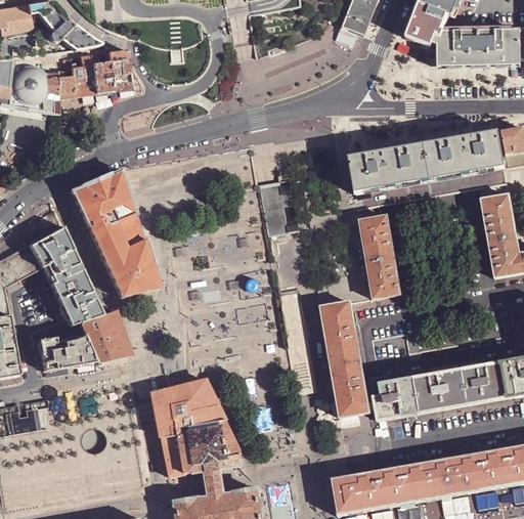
[(41,0),(28,2),(30,12),(37,12),(51,30),(50,32),(49,35),(50,38),(52,40),(55,41),(60,38),(73,48),(93,45),(99,43),(100,41),(90,35),(74,23),(72,23),(66,16),(67,15),(66,14),(55,0),(41,0)]
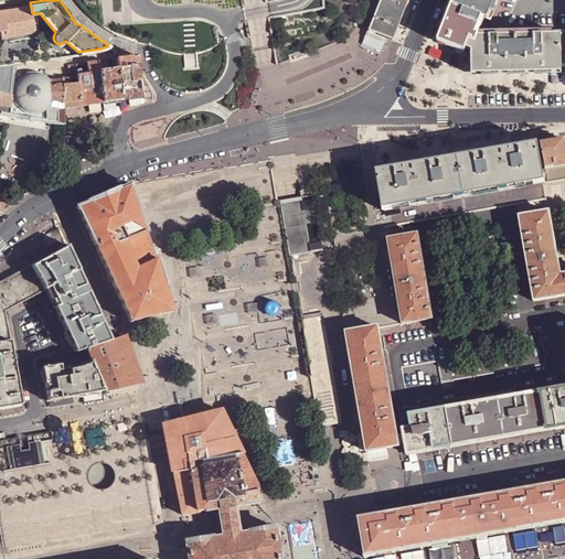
[(377,0),(369,23),(386,31),(397,0),(377,0)]
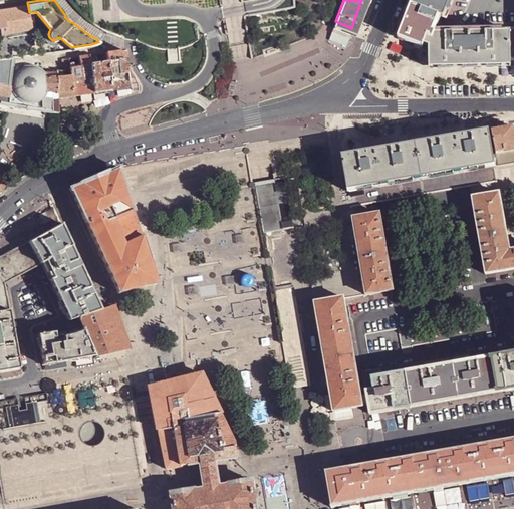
[(355,33),(359,22),(365,7),(367,0),(361,0),(351,28),(350,31),(355,33)]
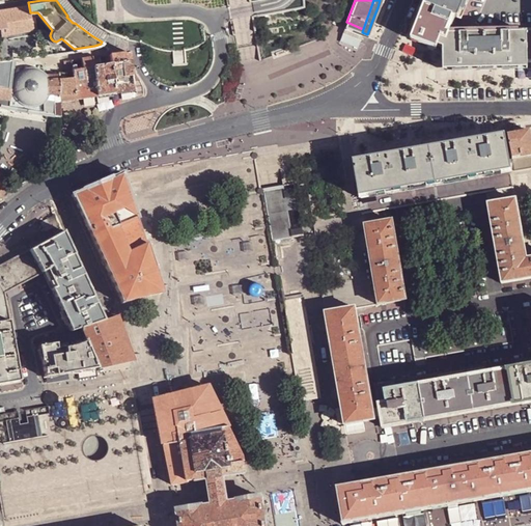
[(426,0),(420,18),(411,40),(436,49),(437,46),(440,37),(446,39),(449,30),(454,18),(460,20),(468,0),(426,0)]
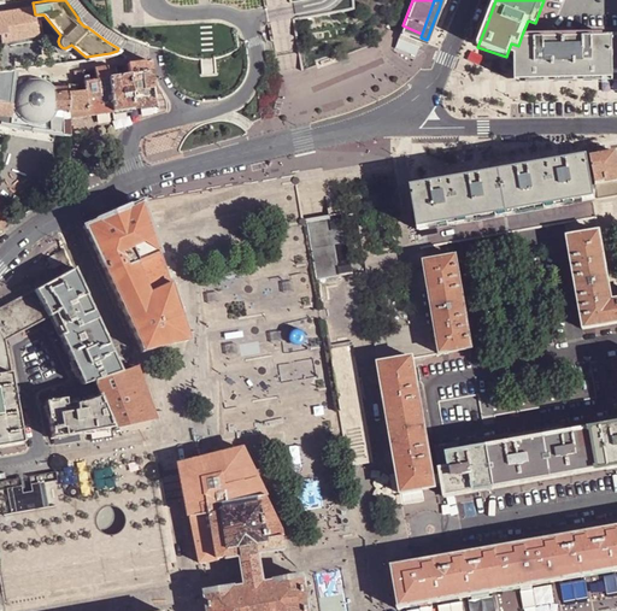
[(33,3),(0,6),(0,40),(1,40),(39,34),(35,15),(33,3)]
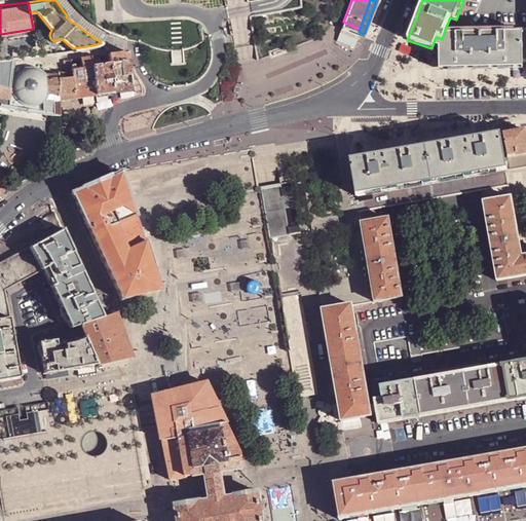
[(360,29),(343,22),(340,30),(357,36),(359,32),(360,29)]
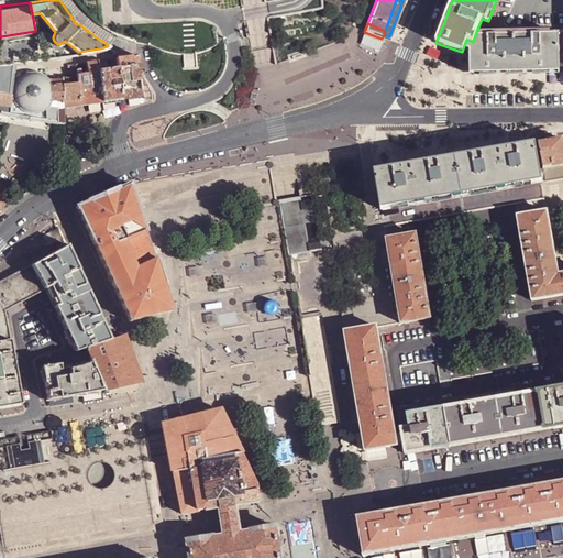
[(538,72),(559,70),(558,64),(562,64),(562,30),(476,32),(473,42),(466,40),(463,48),(468,51),(470,73),(489,73),(538,72)]
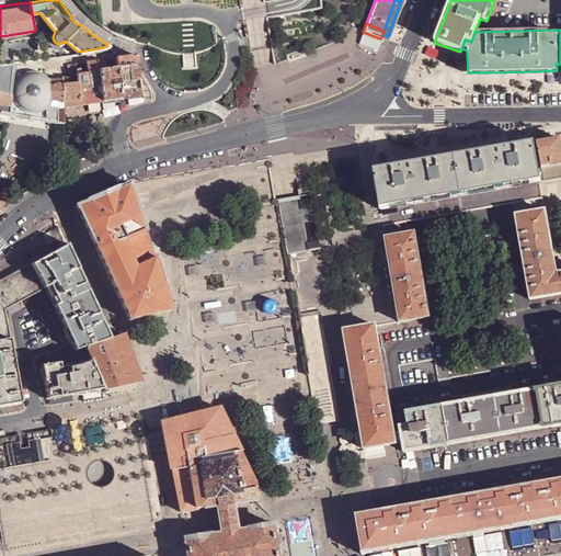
[(0,63),(13,61),(12,50),(37,47),(35,31),(1,36),(0,36),(0,63)]
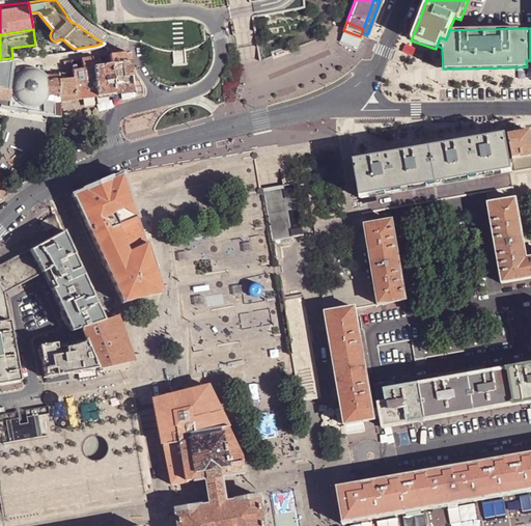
[(110,59),(110,60),(130,58),(129,47),(113,50),(109,50),(110,57),(110,59)]
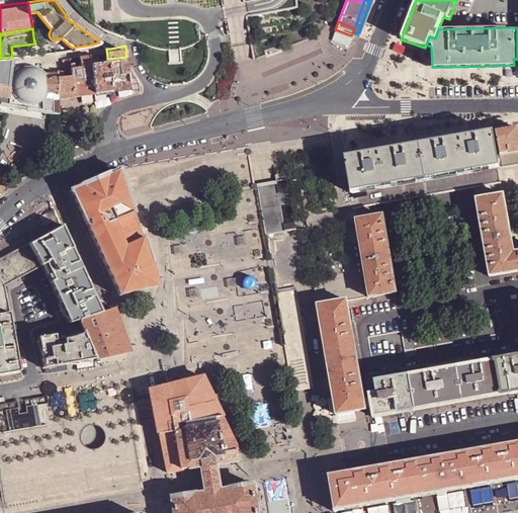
[(82,91),(94,89),(91,61),(90,52),(78,54),(79,63),(73,64),(69,65),(70,68),(71,77),(57,78),(58,95),(82,91)]
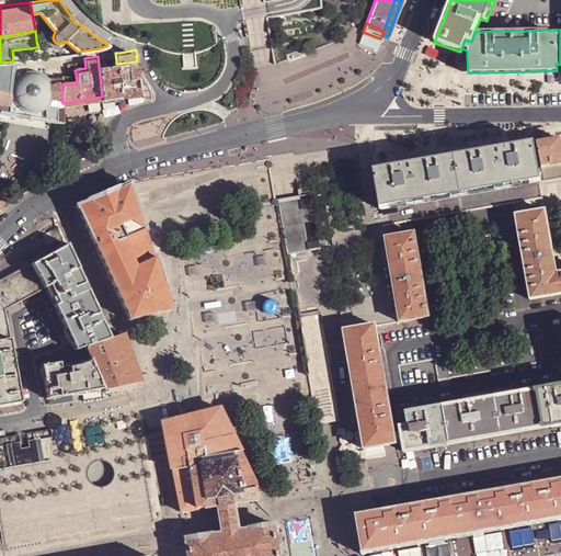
[(66,61),(66,74),(76,74),(75,70),(75,66),(75,60),(66,61)]
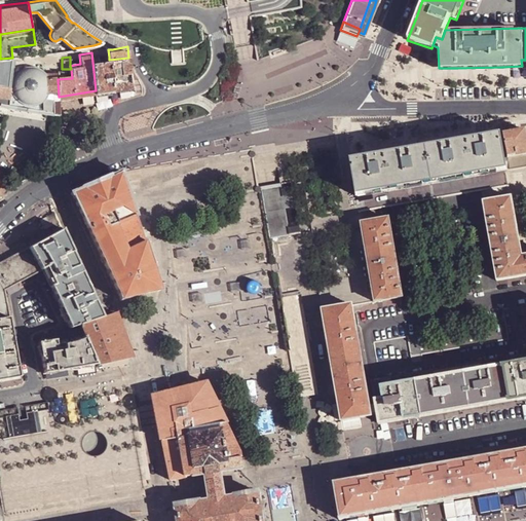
[(0,84),(9,86),(11,65),(15,65),(16,58),(12,58),(0,59),(0,84)]
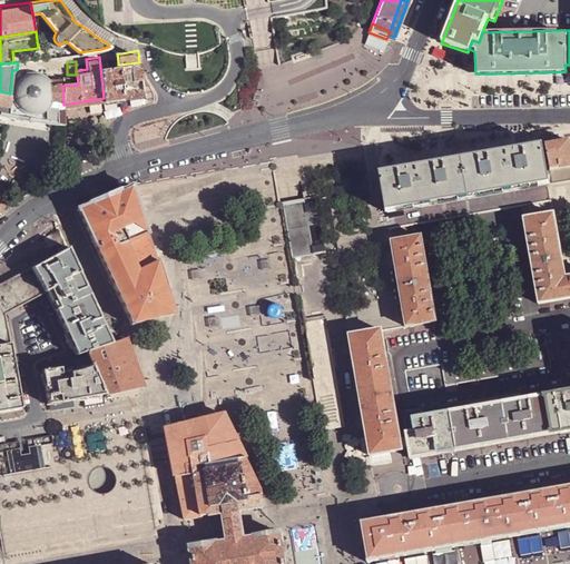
[(118,65),(123,96),(134,94),(143,92),(139,62),(118,65)]
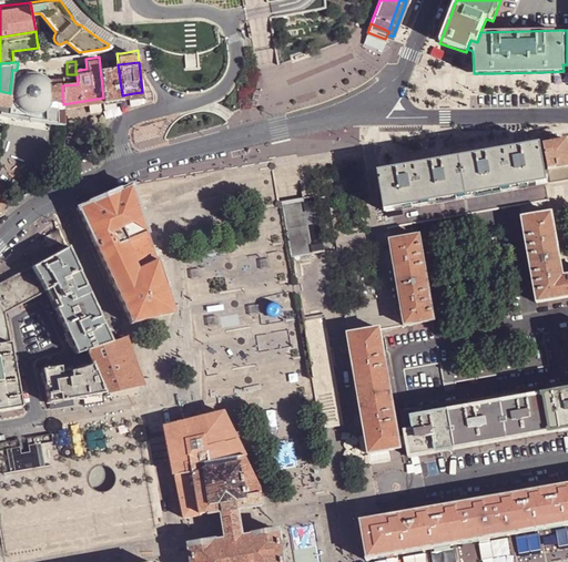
[(100,67),(103,98),(113,96),(122,95),(118,64),(118,63),(100,67)]
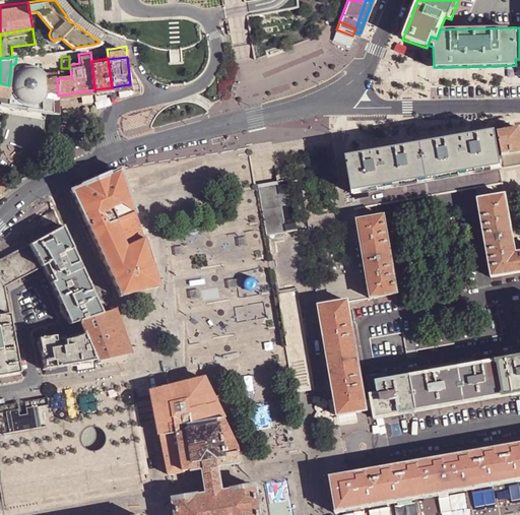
[(0,100),(52,109),(50,71),(46,71),(43,67),(40,65),(27,63),(23,64),(13,72),(12,85),(9,85),(0,83),(0,100)]
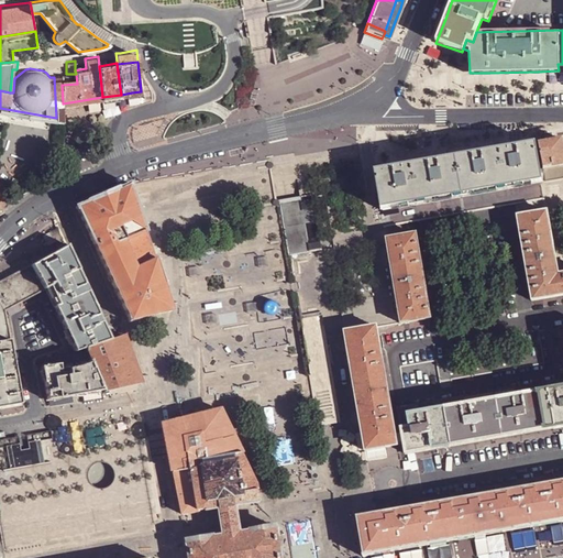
[(54,77),(56,118),(63,119),(63,111),(63,104),(62,85),(62,77),(54,77)]
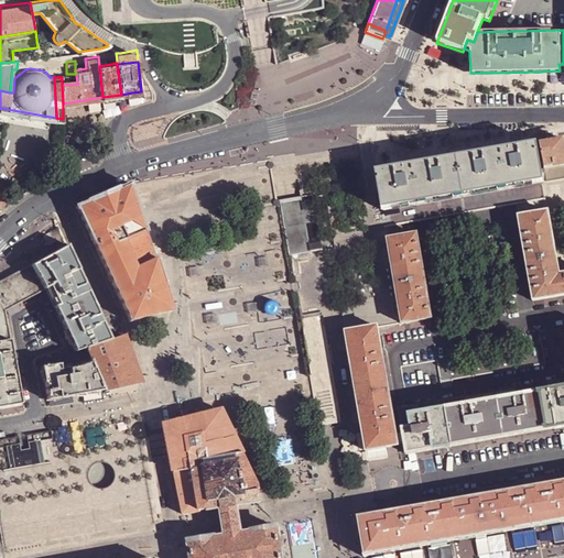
[(563,144),(562,134),(540,139),(544,163),(563,160),(563,144)]
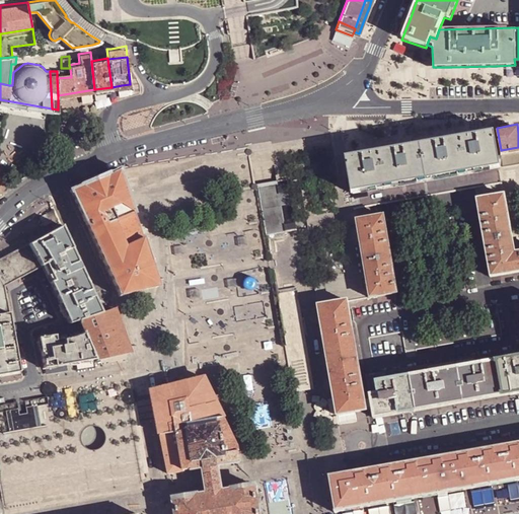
[(346,153),(352,189),(369,186),(368,179),(480,160),(482,166),(499,163),(493,128),(478,130),(435,138),(388,146),(356,151),(346,153)]
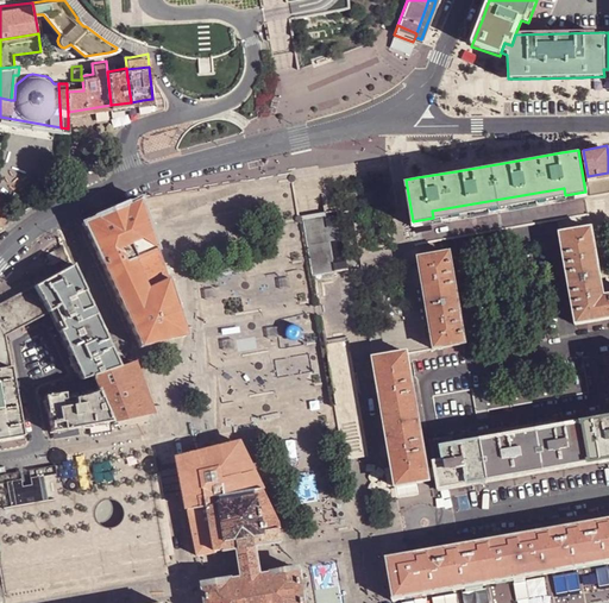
[(432,211),(433,218),(565,195),(564,188),(432,211)]
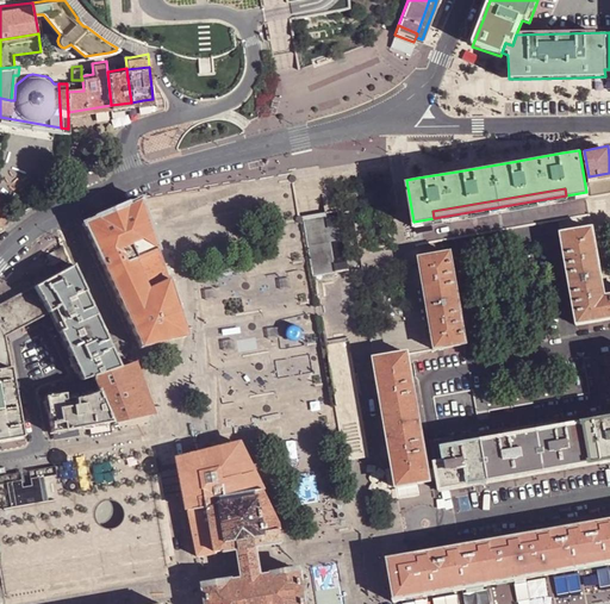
[(86,216),(82,217),(85,220),(138,338),(138,340),(139,342),(144,342),(144,341),(182,331),(184,331),(187,330),(186,327),(185,328),(142,195),(142,194),(141,192),(137,193),(138,194),(129,198),(128,198),(95,211),(97,212),(95,212),(86,217),(86,216)]
